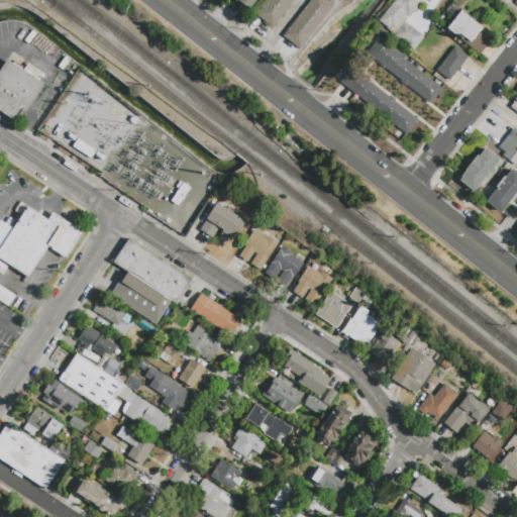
[(256,0),(249,9),(238,0),(256,0)]
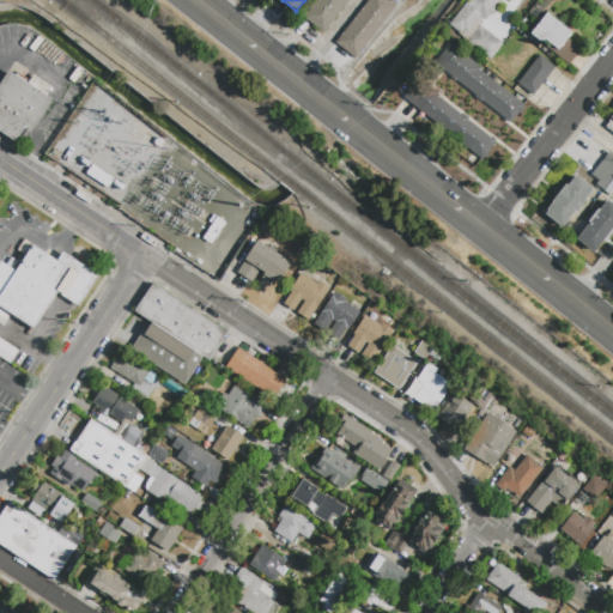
[(351,0),(325,34),(304,18),(317,0),(351,0)]
